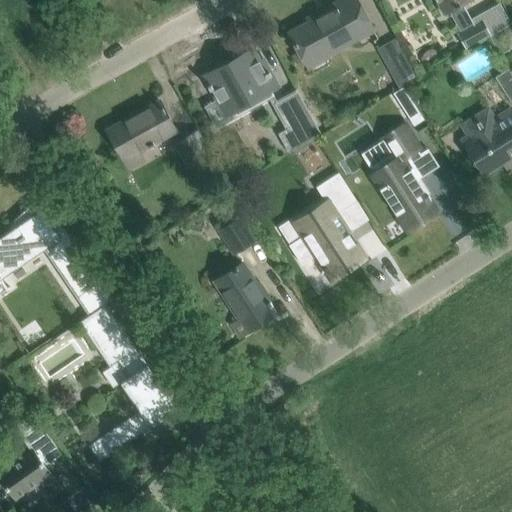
[(293,43),(297,50),(298,51),(300,50),(305,60),(324,50),(326,54),(354,38),(353,36),(371,27),(356,0),(343,0),(307,20),(309,23),(291,33),(295,42),(293,43)]
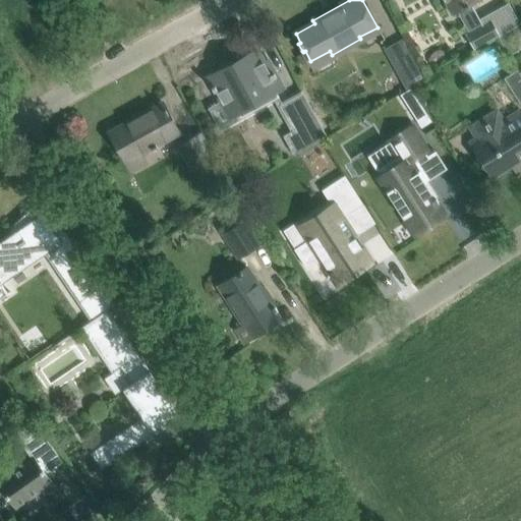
[(444,0),(453,15),(458,12),(471,5),(480,0),(444,0)]
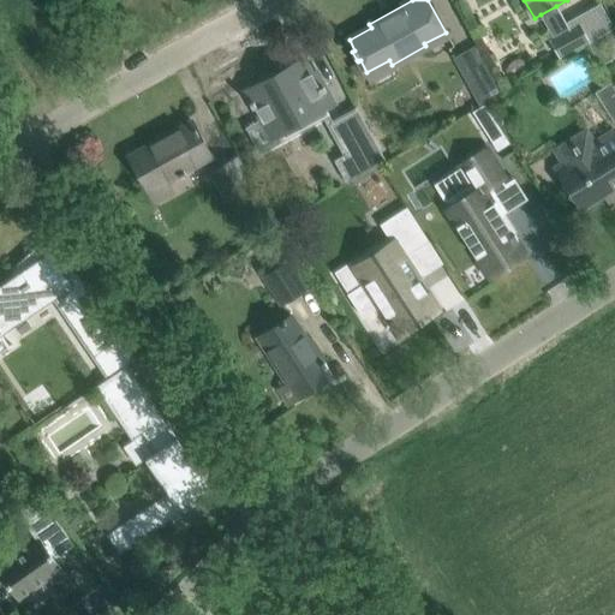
[(580,47),(568,27),(556,6),(541,15),(551,36),(547,39),(559,59),(580,47)]
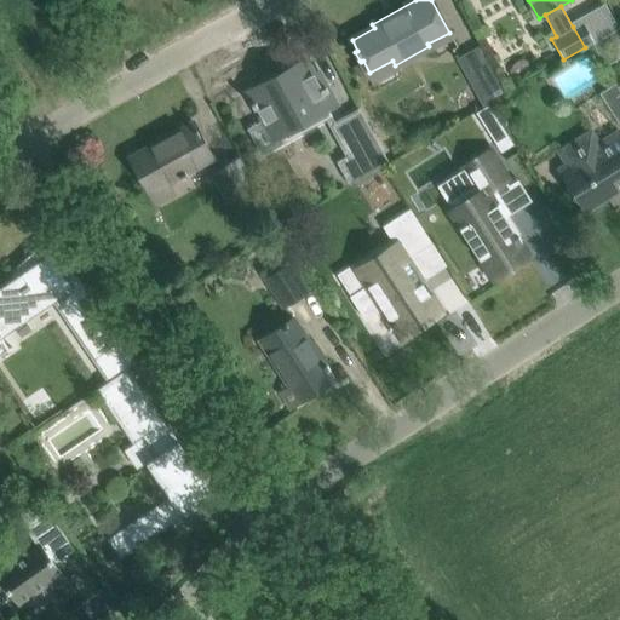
[(481,42),(457,56),(484,105),(509,93),(481,42)]
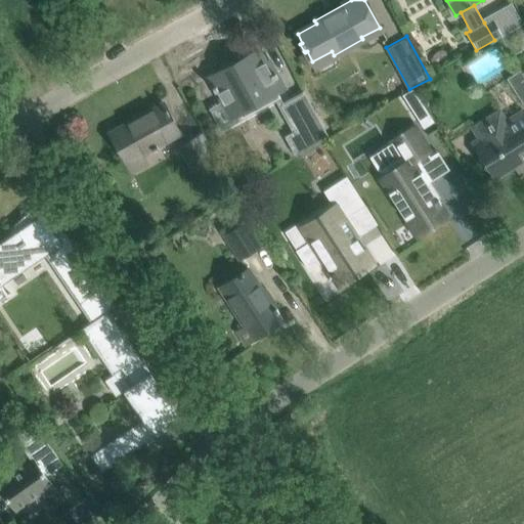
[(213,87),(215,91),(217,90),(231,116),(284,87),(275,73),(271,75),(259,51),(211,78),(215,86),(213,87)]
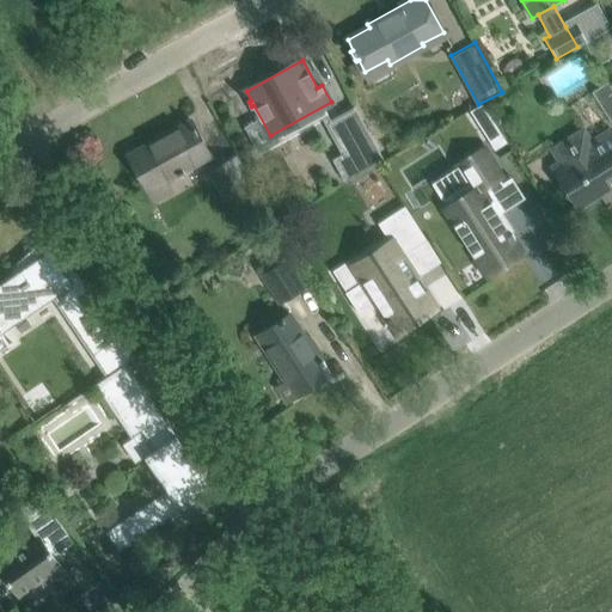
[(611,87),(607,80),(599,87),(592,92),(611,122),(611,87)]
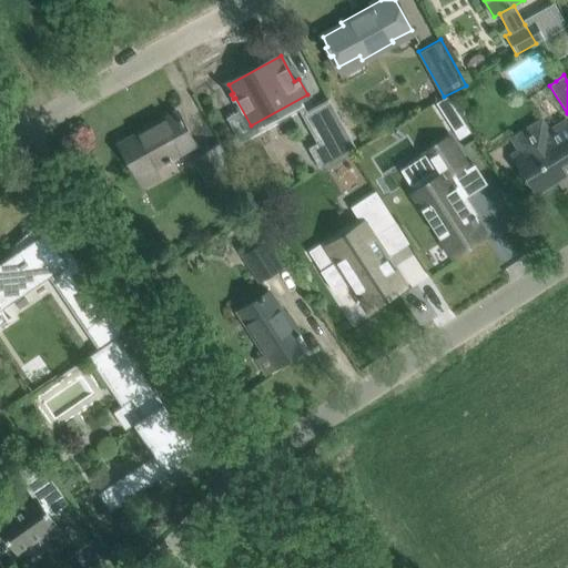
[(447,95),(436,102),(447,120),(458,113),(448,97),(447,95)]
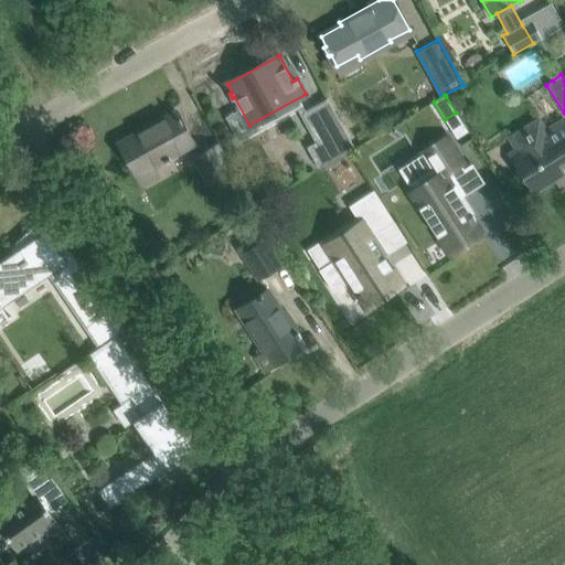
[(328,102),(302,115),(318,142),(307,149),(318,169),(354,148),(328,102)]
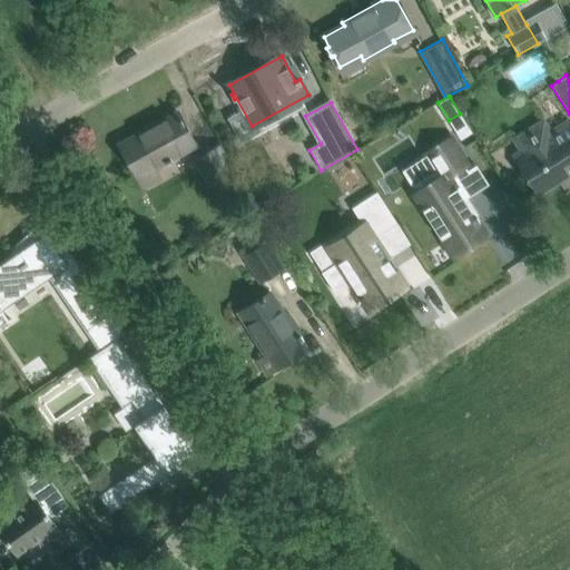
[(178,112),(119,145),(137,177),(155,167),(196,145),(178,112)]
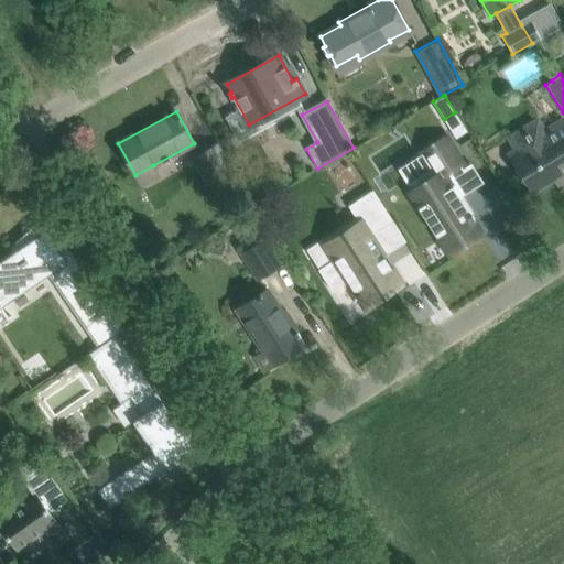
[(511,159),(520,172),(532,191),(561,172),(563,175),(563,121),(563,119),(544,131),(538,120),(517,133),(527,149),(511,159)]
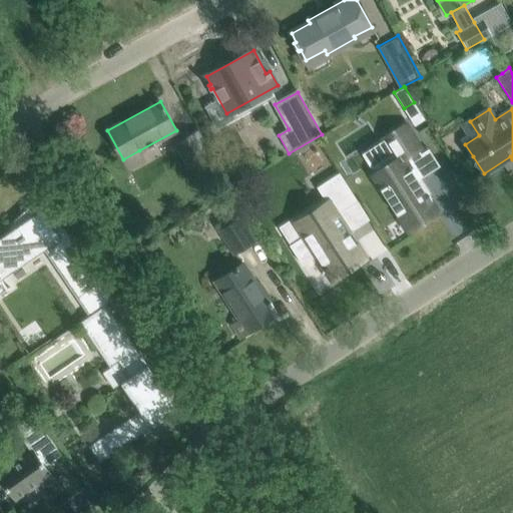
[(392,158),(368,174),(378,188),(381,186),(398,213),(395,215),(407,234),(441,211),(432,197),(431,198),(429,194),(430,194),(429,193),(426,195),(409,169),(412,166),(407,158),(424,147),(406,120),(379,138),(392,158)]
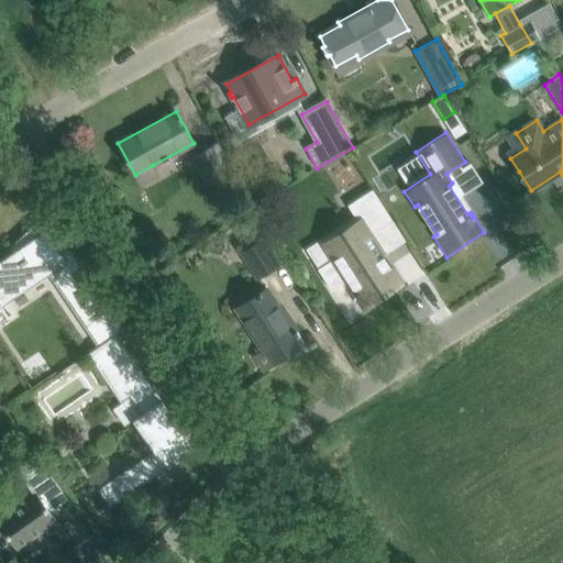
[(191,157),(206,186),(233,172),(219,144),(191,157)]
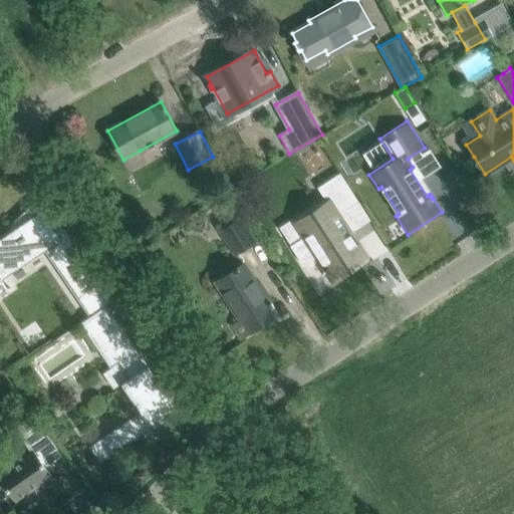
[(305,236),(291,246),(303,264),(317,255),(332,278),(364,258),(348,234),(353,231),(341,213),(358,202),(340,173),(317,188),(327,204),(297,223),(305,236)]
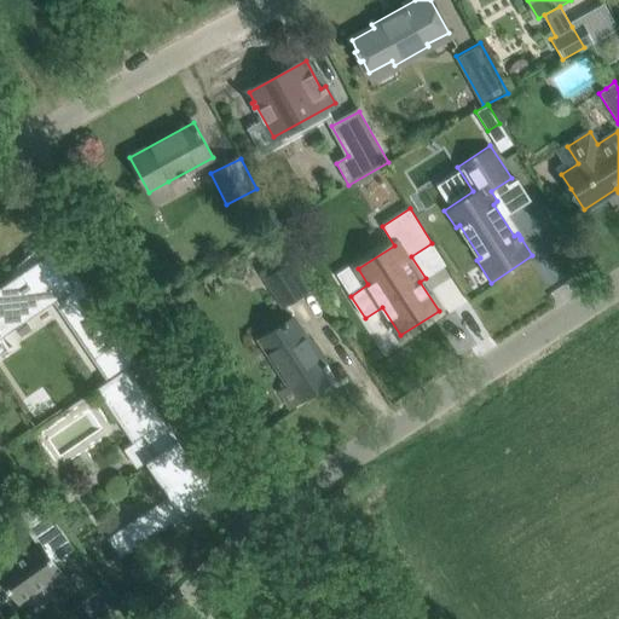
[(0,352),(9,347),(1,336),(4,335),(1,333),(55,296),(110,380),(128,366),(136,362),(70,266),(69,266),(71,271),(65,276),(50,253),(47,254),(41,246),(44,243),(42,242),(9,273),(16,283),(4,291),(1,287),(0,287),(0,352)]
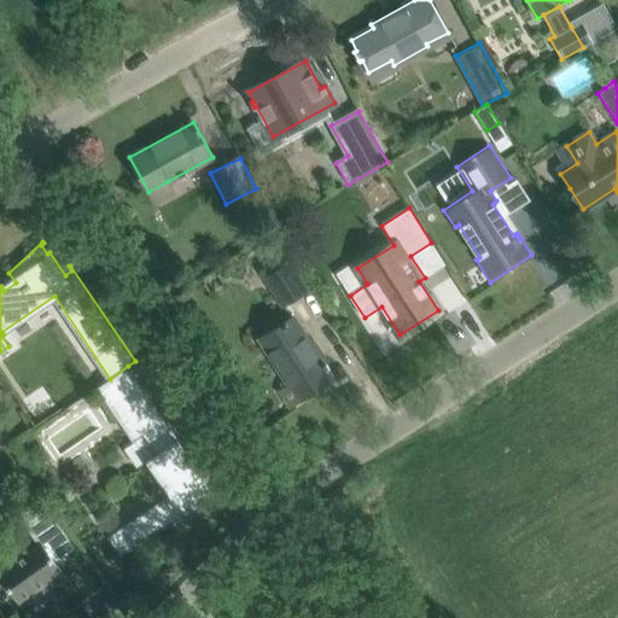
[(283,304),(307,289),(290,262),(264,278),(283,304)]
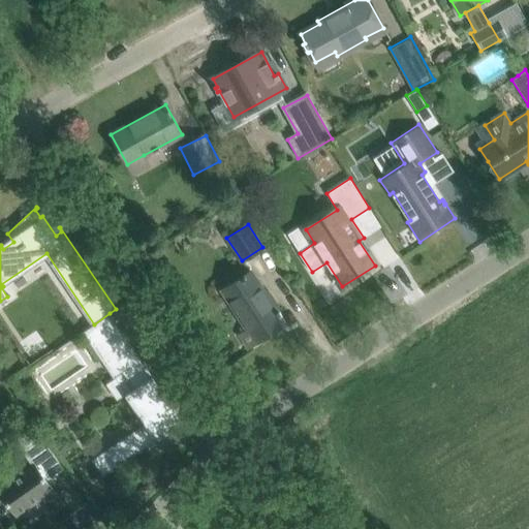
[(250,272),(222,290),(256,342),(284,324),(279,317),(281,315),(279,311),(277,313),(250,272)]
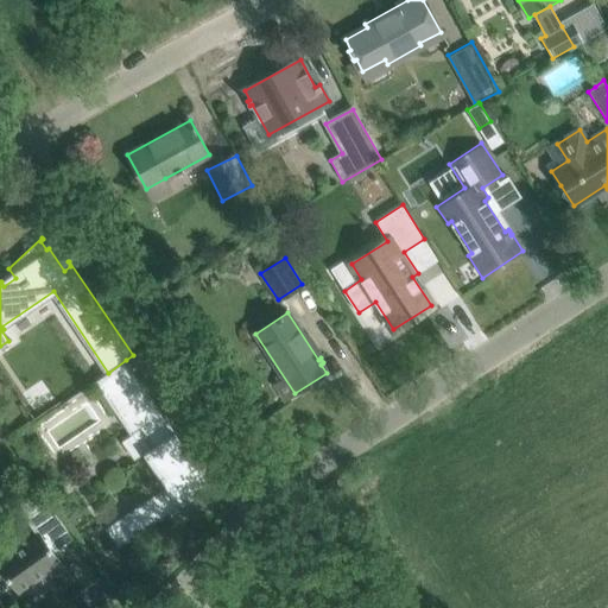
[(108,373),(95,381),(131,434),(133,431),(140,426),(154,448),(145,454),(168,487),(112,525),(111,526),(122,544),(209,485),(145,388),(126,360),(108,373)]
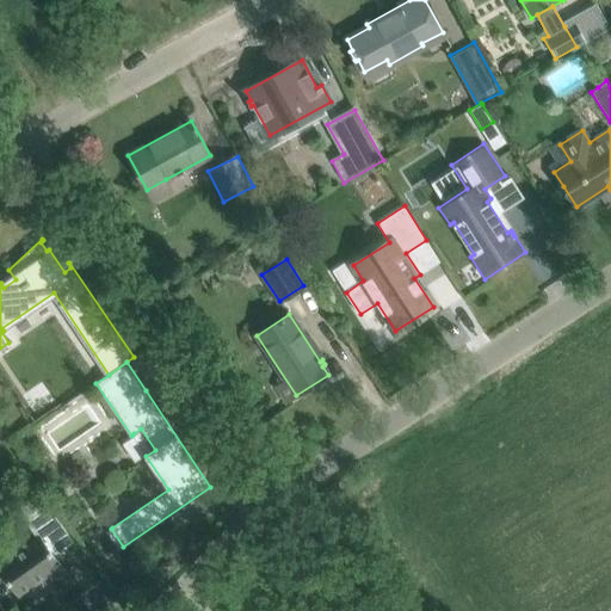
[(22,500),(14,505),(37,537),(39,535),(41,536),(60,523),(37,489),(22,500)]
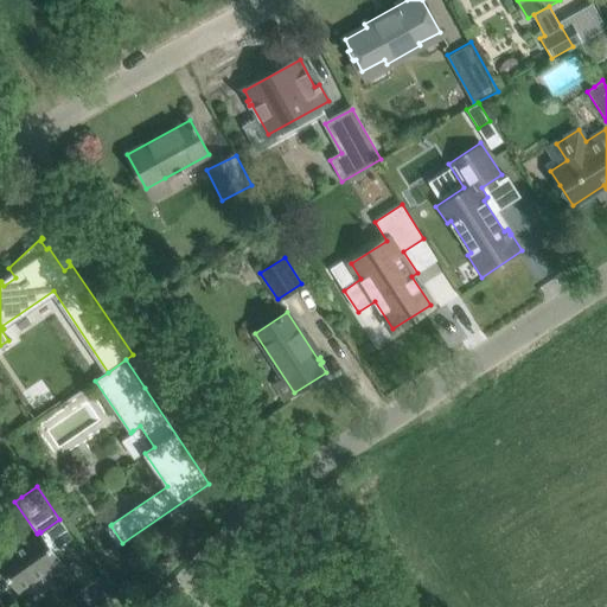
[(0,558),(0,568),(4,574),(18,593),(48,572),(61,589),(74,580),(61,561),(40,532),(39,531),(37,534),(31,538),(25,530),(20,529),(7,538),(7,542),(13,550),(0,558)]
